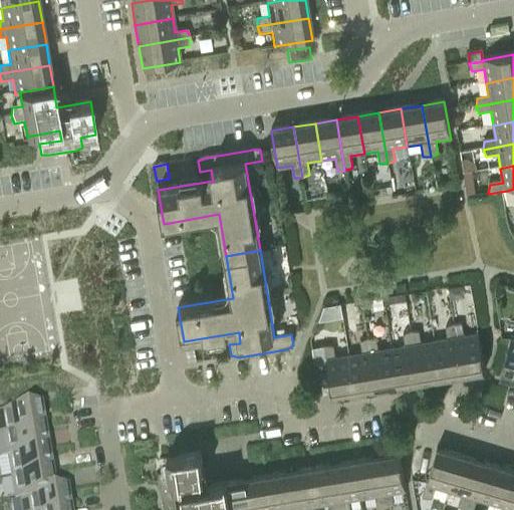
[(381,300),(372,302),(374,312),(383,310),(381,300)]
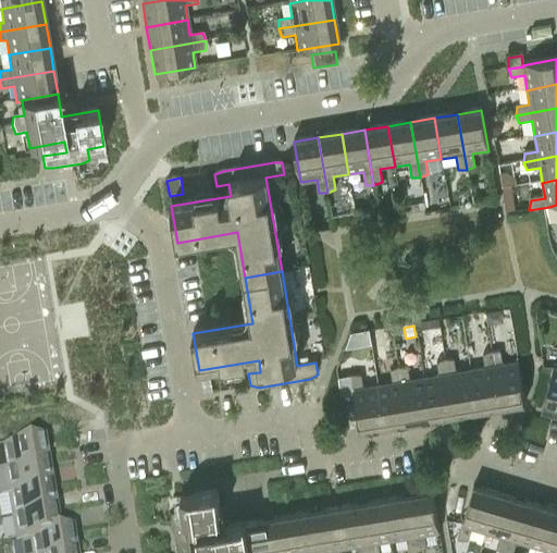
[(485,369),(470,371),(478,413),(500,408),(491,354),(483,356),(485,369)]
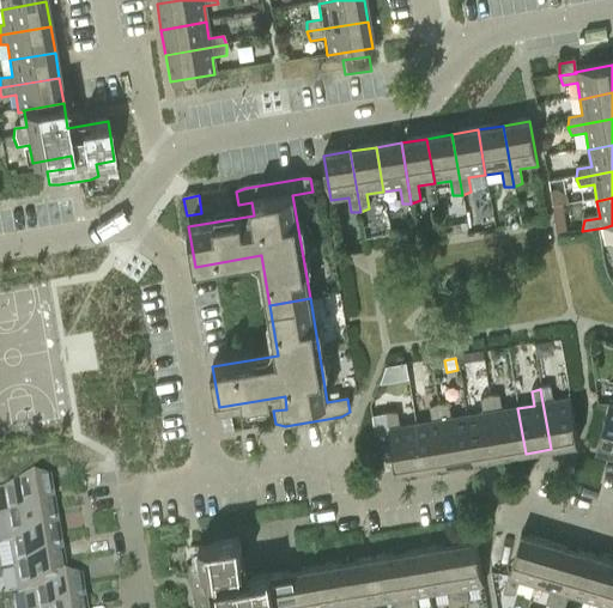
[(550,389),(540,389),(551,449),(577,445),(570,400),(552,403),(550,389)]
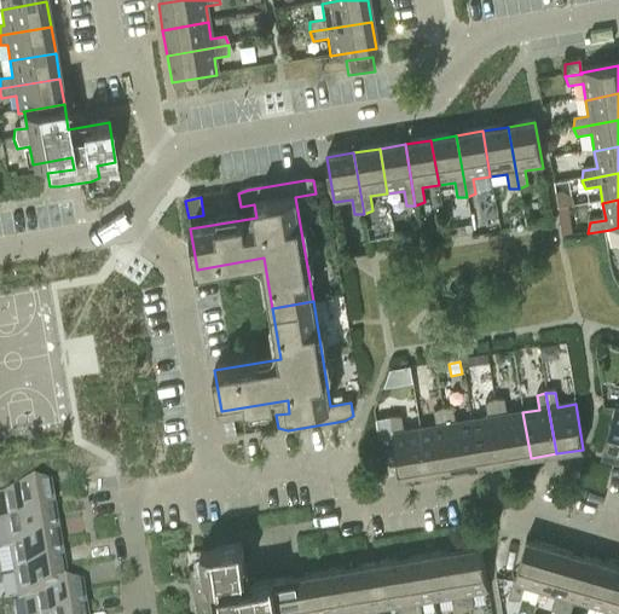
[(487,418),(472,422),(479,467),(505,463),(495,401),(485,404),(487,418)]
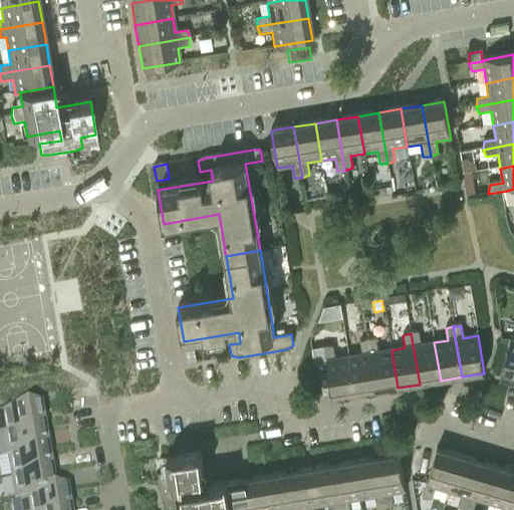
[(419,333),(411,333),(420,385),(441,380),(434,342),(421,345),(419,333)]
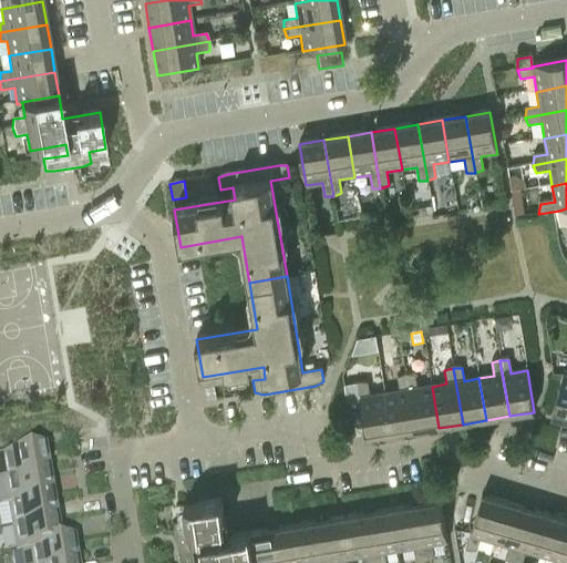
[(400,391),(384,395),(392,436),(415,432),(405,376),(398,379),(400,391)]
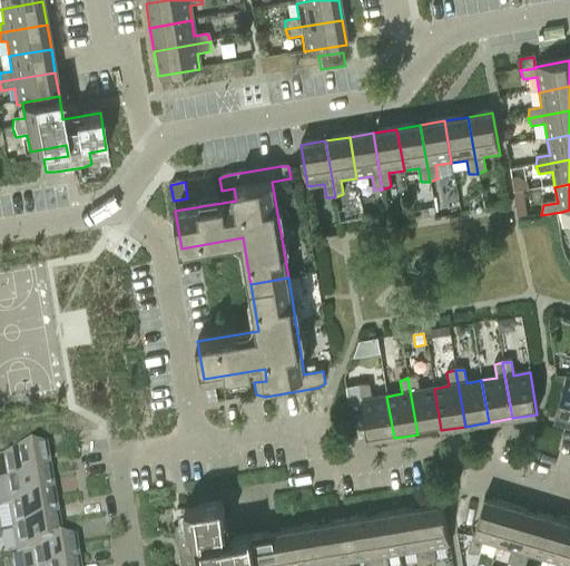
[(416,378),(408,378),(418,435),(441,430),(434,389),(419,391),(416,378)]
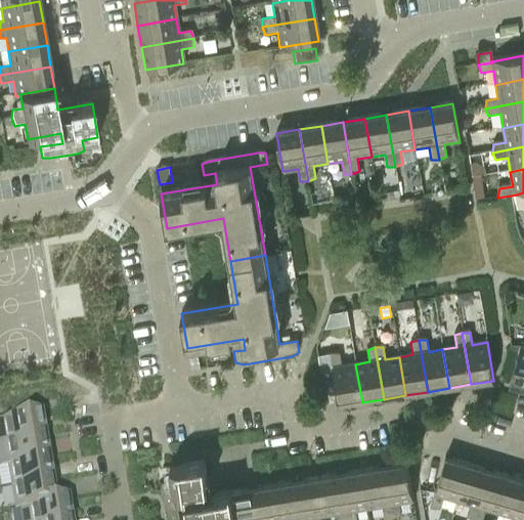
[(510,385),(523,389),(523,348),(520,348),(510,385)]
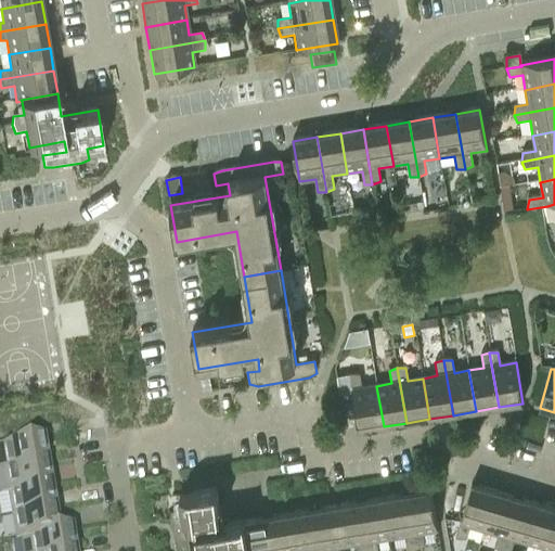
[(359,431),(384,426),(376,386),(361,388),(359,375),(349,375),(349,377),(352,393),(359,431)]
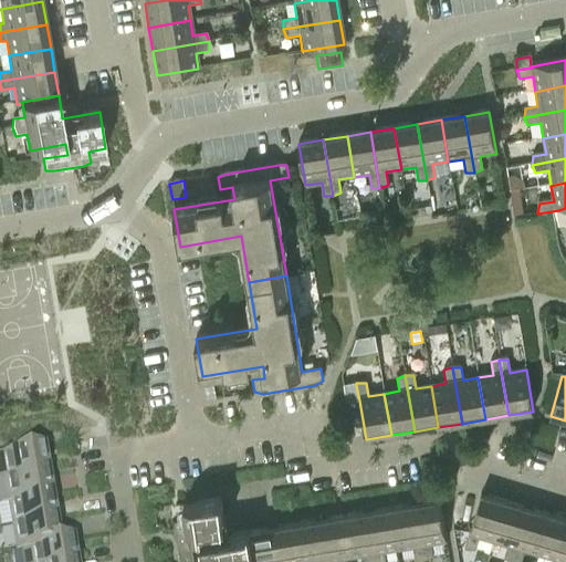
[(356,385),(344,387),(346,403),(359,401),(356,385)]
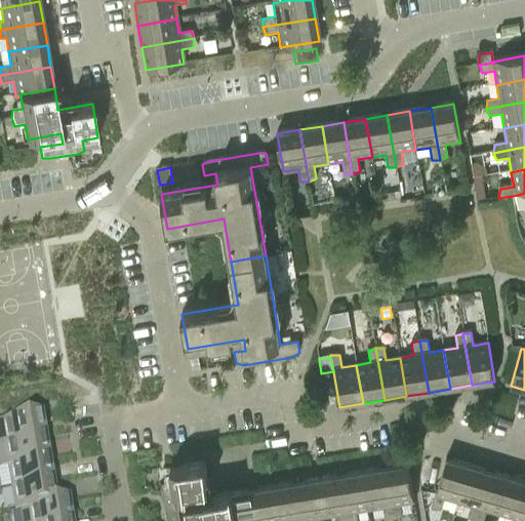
[(1,428),(4,450),(43,443),(40,421),(1,428)]
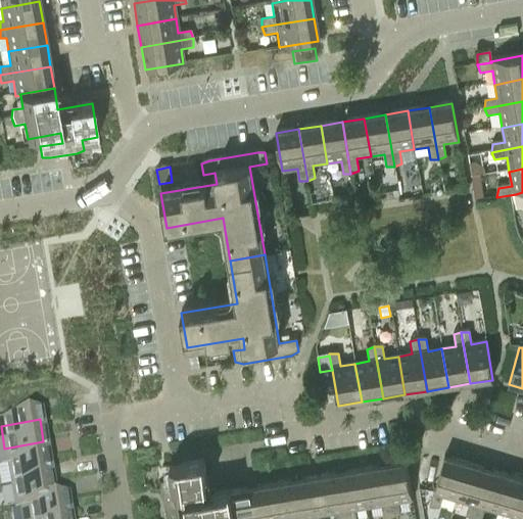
[(4,449),(8,470),(47,463),(43,441),(4,449)]
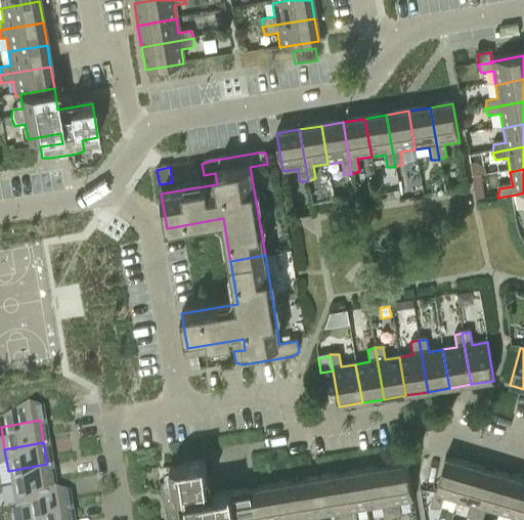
[(443,499),(456,503),(468,465),(445,459),(435,493),(430,510),(439,511),(443,499)]
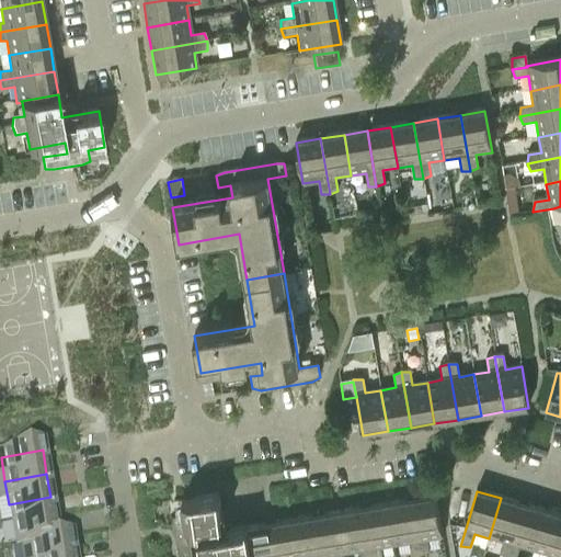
[(251,556),(247,529),(225,532),(218,496),(182,501),(185,518),(173,520),(173,530),(179,556),(191,556),(189,540),(199,538),(202,556),(251,556)]
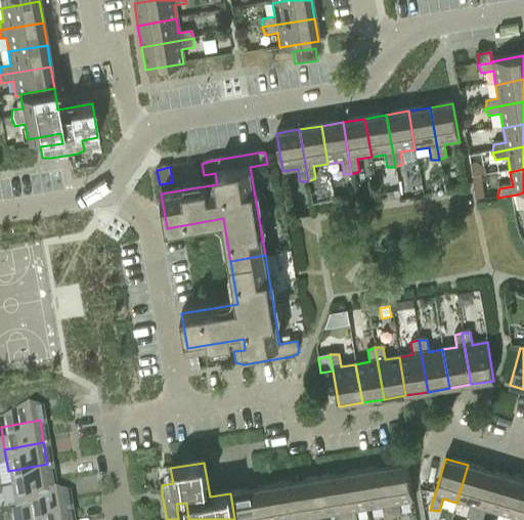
[(8,471),(12,492),(51,486),(47,464),(8,471)]
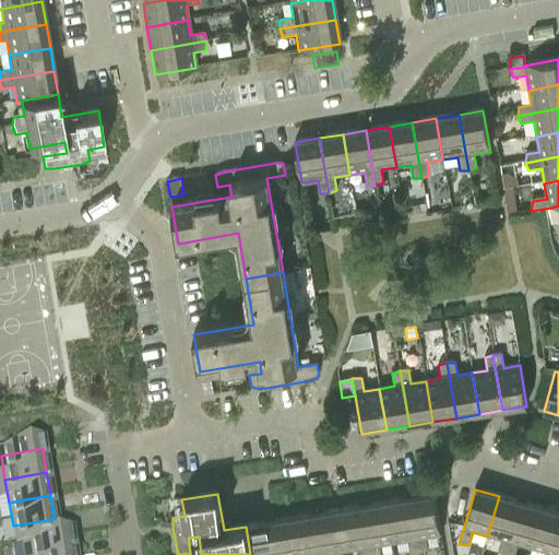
[(435,495),(409,499),(419,554),(421,554),(427,552),(425,539),(441,536),(435,495)]
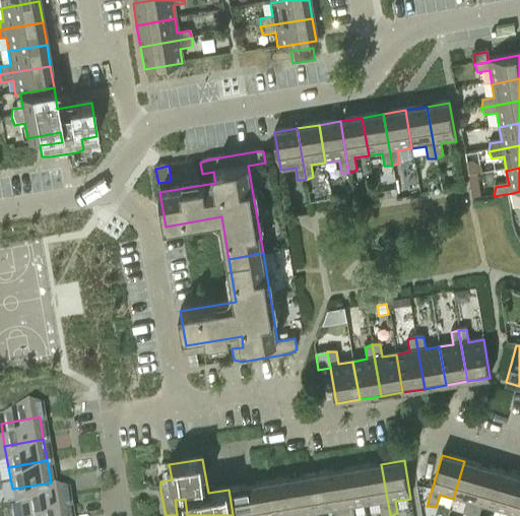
[(485,467),(464,461),(453,499),(466,503),(463,514),(465,515),(471,515),(485,467)]
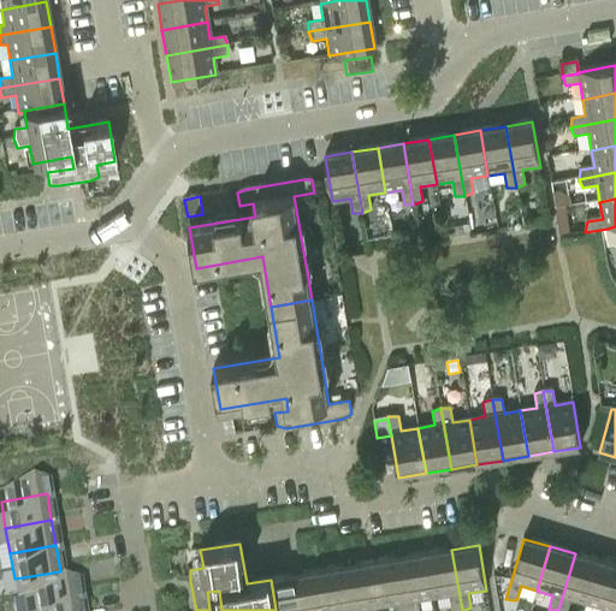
[(451,550),(426,553),(433,599),(450,597),(452,610),(462,610),(451,550)]
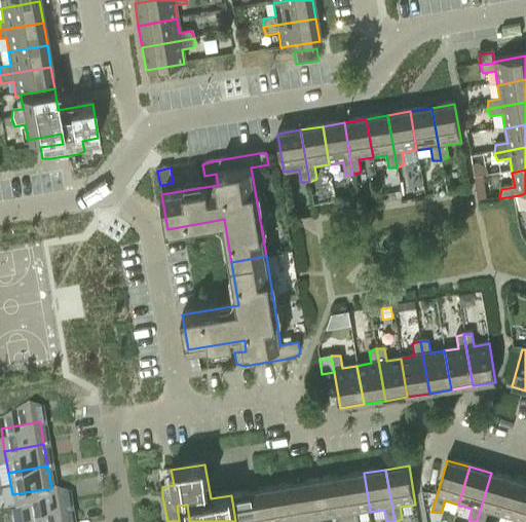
[(364,473),(342,477),(348,521),(357,521),(355,514),(370,512),(364,473)]
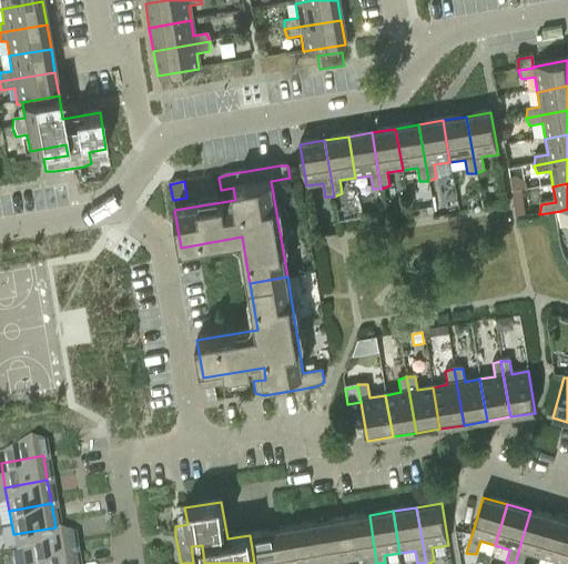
[(553,517),(530,511),(515,563),(524,563),(526,554),(540,559),(553,517)]
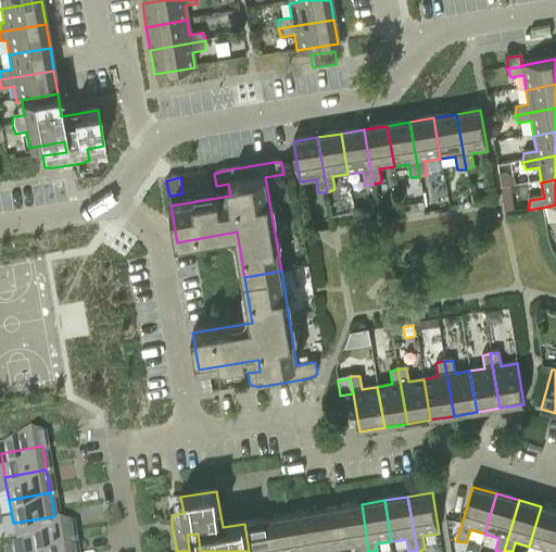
[(368,551),(362,504),(338,507),(344,549),(359,547),(361,551),(368,551)]
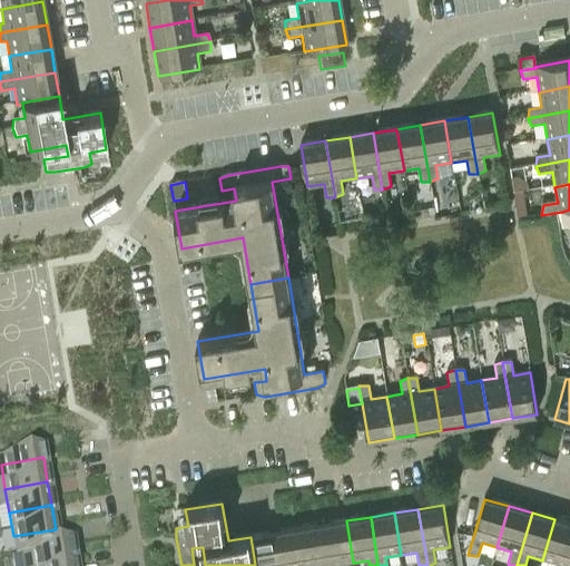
[(566,565),(569,553),(569,524),(554,519),(542,560),(558,565),(566,565)]
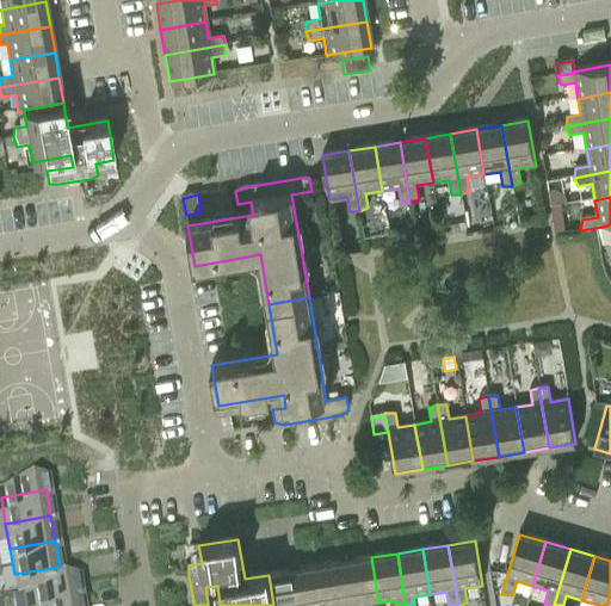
[(371,557),(346,562),(352,605),(363,605),(378,603),(371,557)]
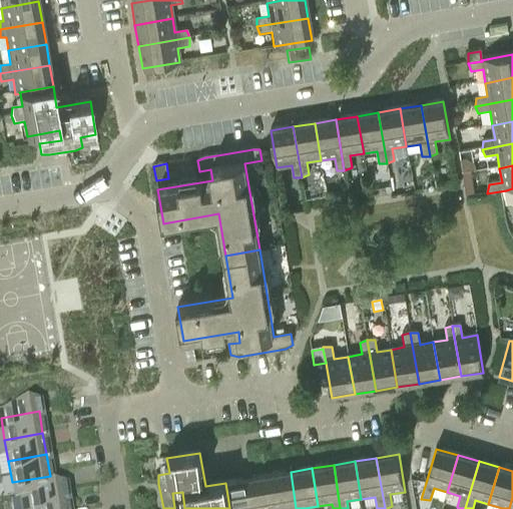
[(296,508),(291,472),(269,476),(274,508),(296,508)]
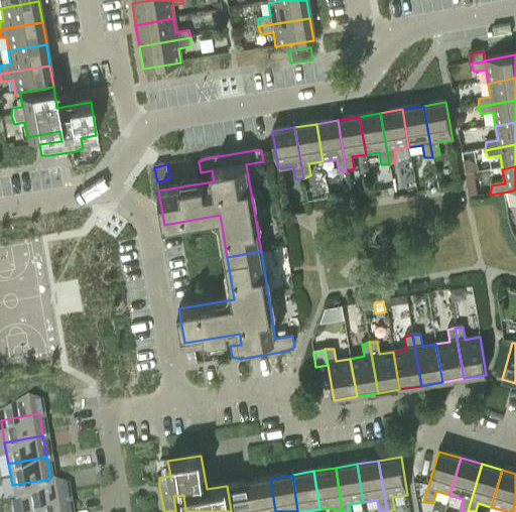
[(15,508),(27,506),(27,504),(53,500),(53,499),(50,479),(12,485),(15,508)]
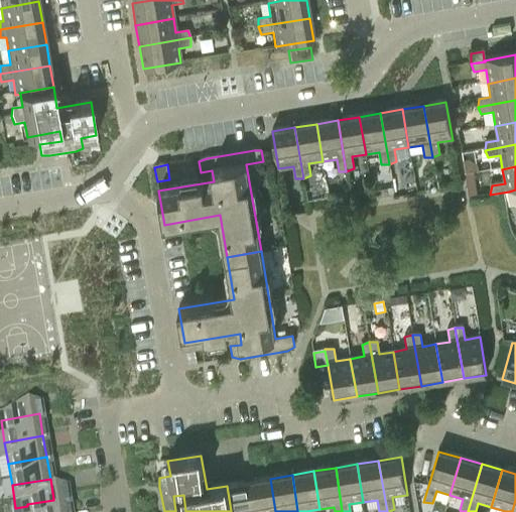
[(275,511),(270,479),(249,482),(253,511),(275,511)]
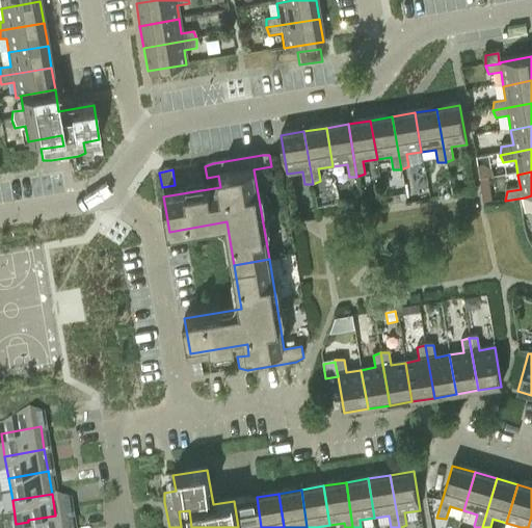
[(261,527),(257,497),(234,501),(238,527),(261,527)]
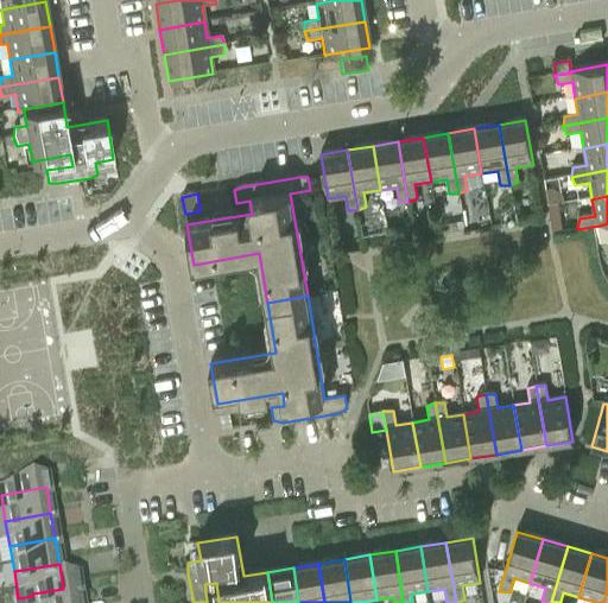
[(32,594),(32,596),(33,602),(80,602),(77,585),(63,588),(63,589),(32,594)]
